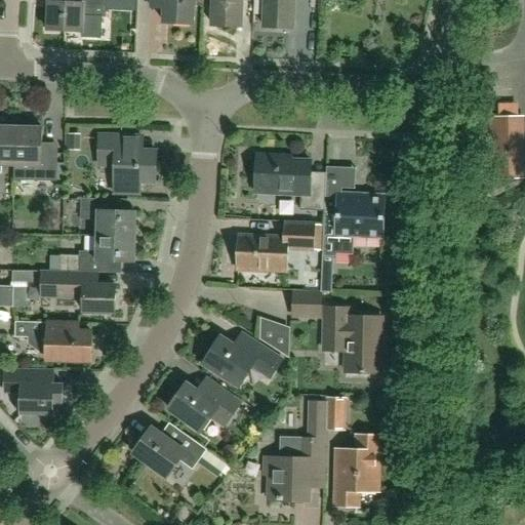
[(79,0),(79,3),(48,1),(47,30),(82,31),(82,15),(106,16),(106,0),(79,0)]
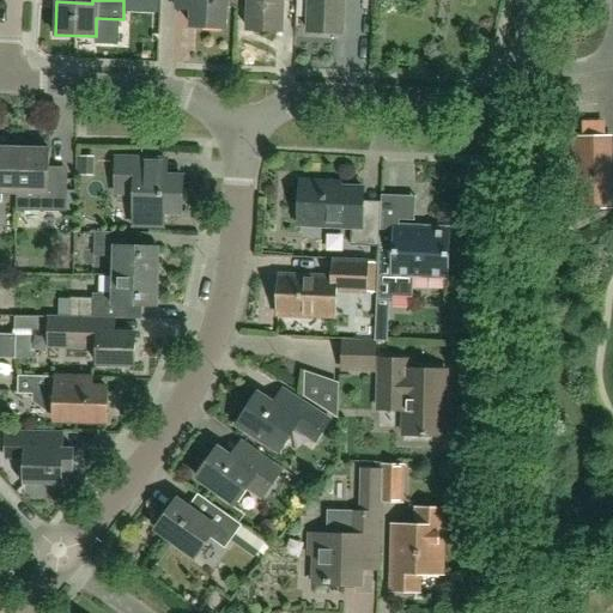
[(238,7),(237,0),(192,0),(192,10),(192,28),(225,29),(226,6),(238,7)]
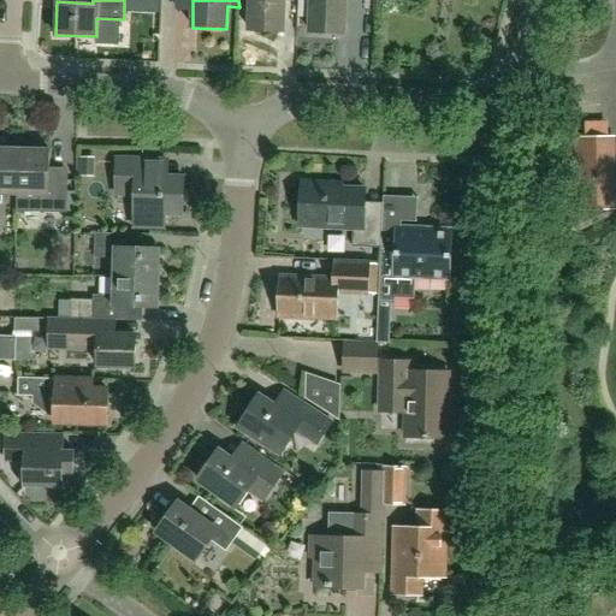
[(260,0),(260,4),(250,3),(249,30),(283,31),(284,0),(260,0)]
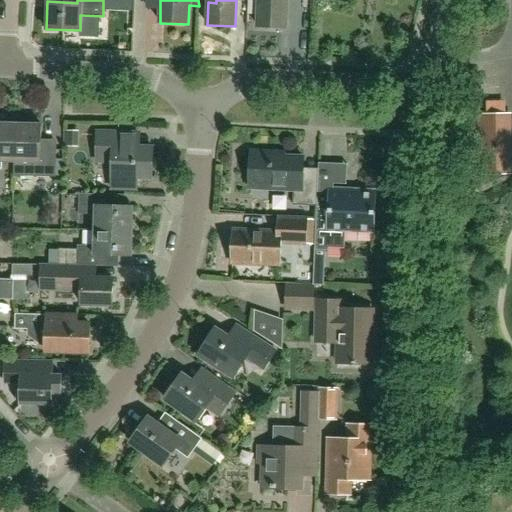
[(260,0),(259,26),(284,27),(285,0),(260,0)]
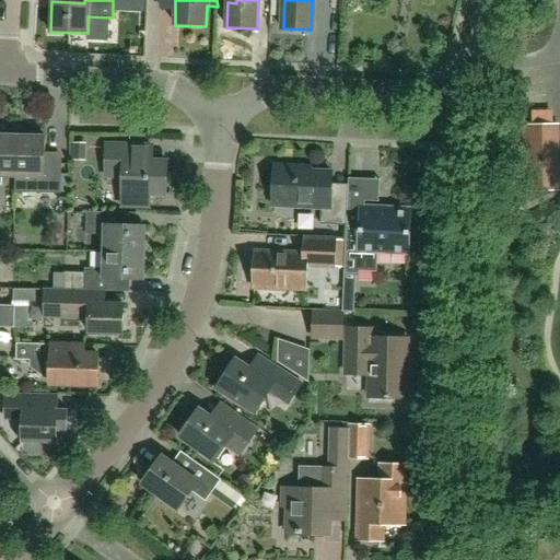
[(529,151),(550,150),(548,116),(527,117),(529,151)]
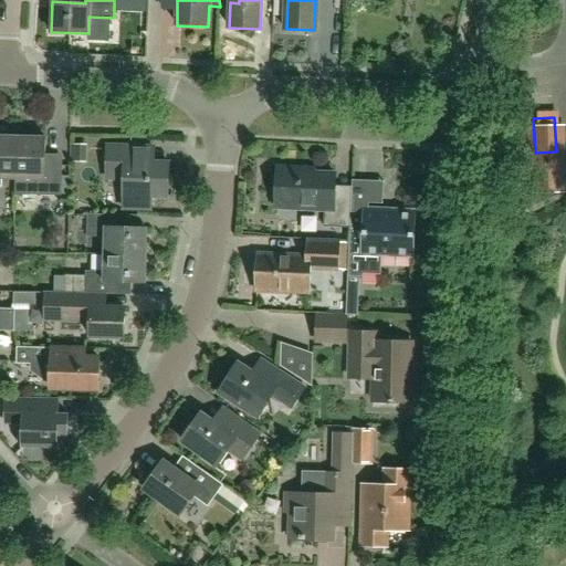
[(16,179),(17,139),(0,138),(0,188),(1,188),(2,179),(16,179)]
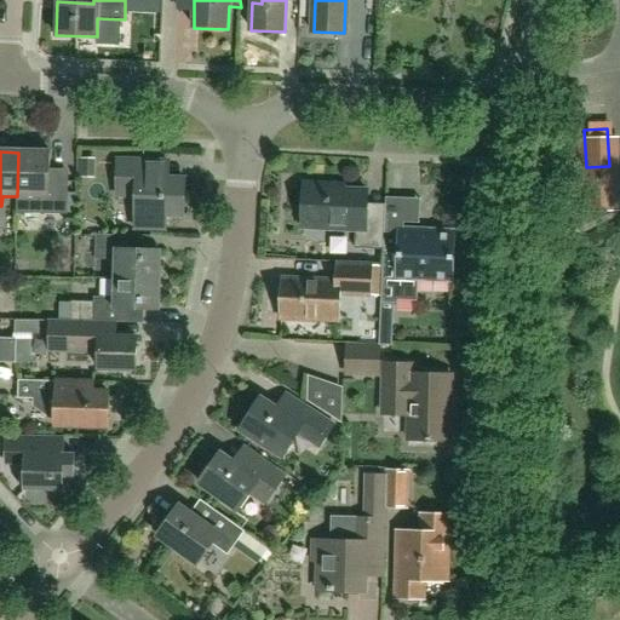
[(51,153),(18,153),(17,196),(17,213),(67,214),(67,183),(63,183),(50,183),(51,153)]
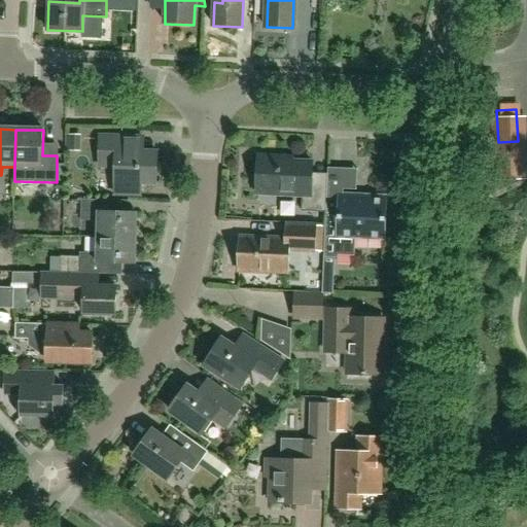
[(144,146),(144,139),(99,138),(99,168),(115,169),(114,196),(141,196),(141,183),(156,184),(157,153),(143,153),(144,146)]
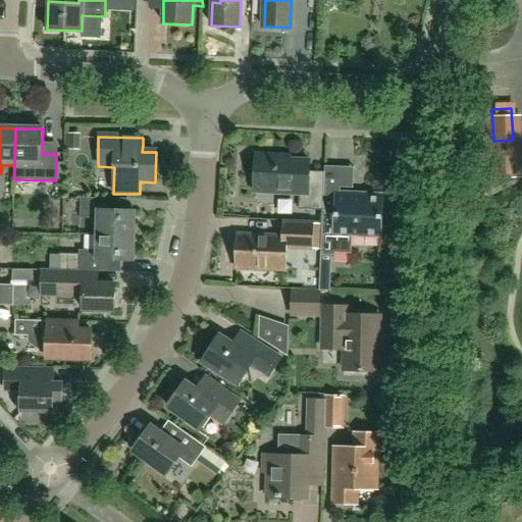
[(323,211),(325,173),(316,173),(308,172),(309,161),(278,160),(278,156),(256,155),(255,192),(299,195),(299,210),(323,211)]
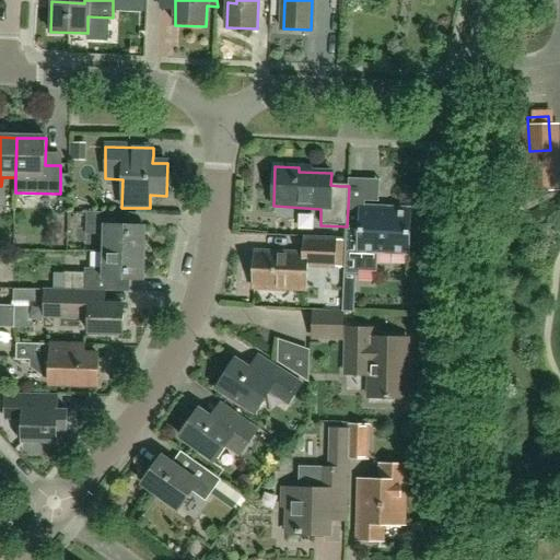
[(342,311),(345,311),(354,312),(356,273),(360,273),(360,271),(377,272),(377,254),(408,255),(410,210),(364,208),(364,201),(378,202),(381,179),(373,181),(365,181),(349,179),(349,186),(347,226),(346,241),(345,268),(342,311)]
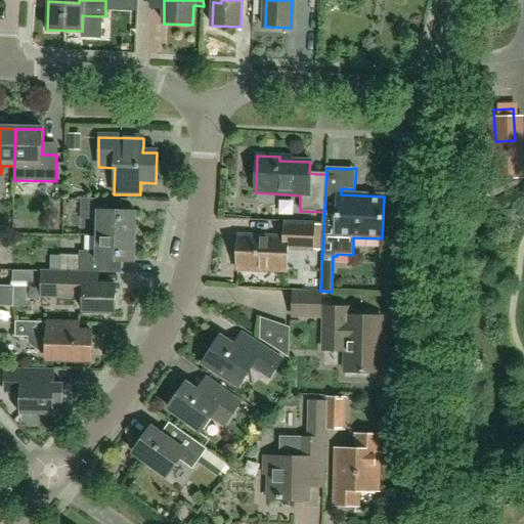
[(96,236),(135,237),(136,213),(106,212),(106,207),(106,201),(80,200),(80,220),(97,220),(96,236)]
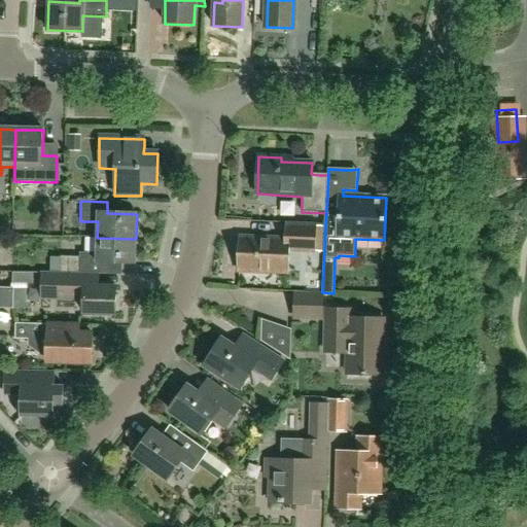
[(325,226),(316,227),(286,225),(286,233),(286,240),(241,238),(239,271),(286,273),(287,250),(324,252),(325,226)]
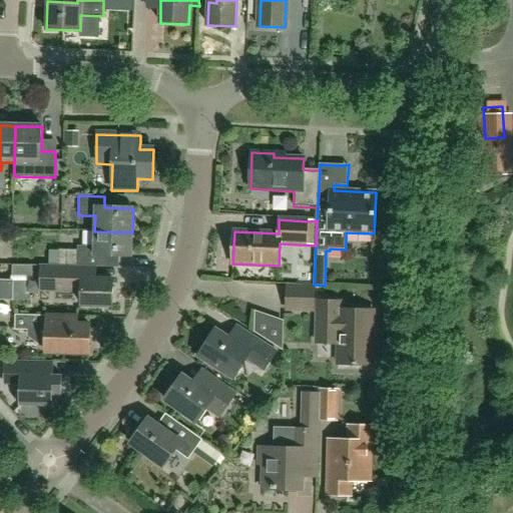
[(132,258),(132,232),(94,231),(94,247),(77,246),(77,250),(59,249),(59,250),(58,268),(97,269),(102,269),(103,263),(103,257),(132,258)]
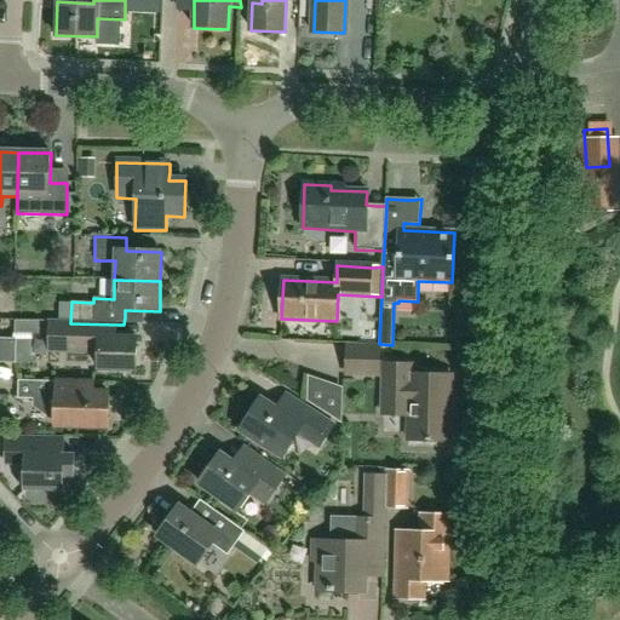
[(136,339),(118,338),(118,331),(118,325),(70,323),(51,322),(50,346),(79,346),(79,348),(98,348),(98,369),(136,371),(136,339)]
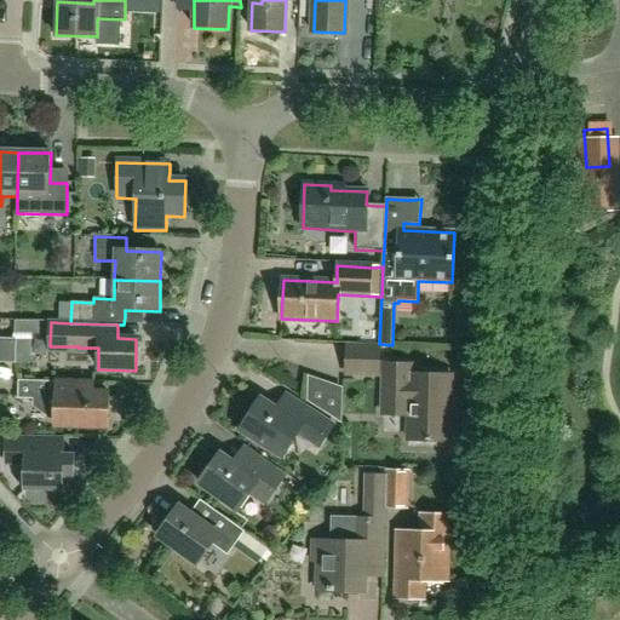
[(15,340),(0,339),(0,361),(13,362),(15,340)]
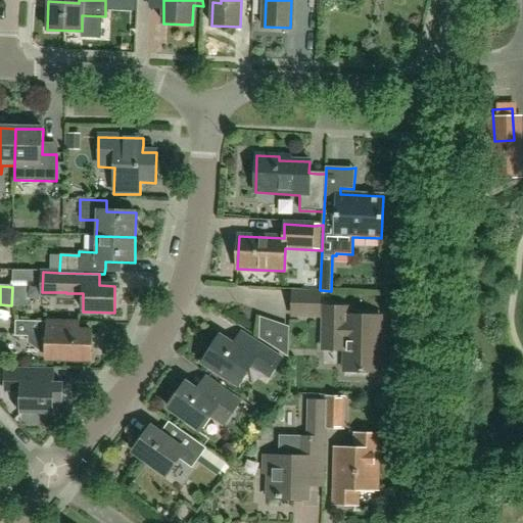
[(323,351),(344,352),(343,372),(379,373),(380,318),(349,317),(349,305),(322,305),(322,290),(320,290),(291,289),(290,318),(321,319),(321,322),(324,322),(323,351)]
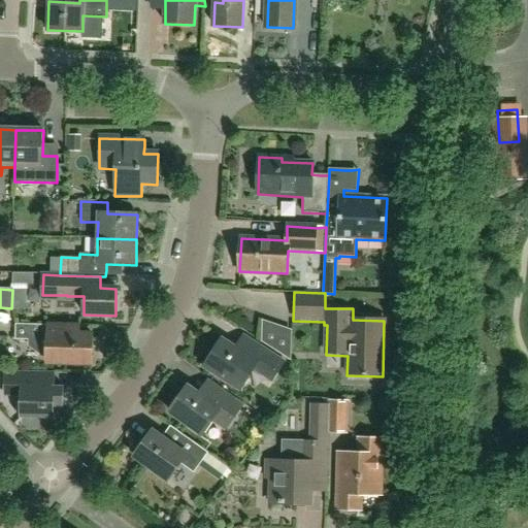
[(15,325),(14,340),(47,341),(47,363),(92,364),(92,335),(79,335),(79,331),(79,326),(15,325)]
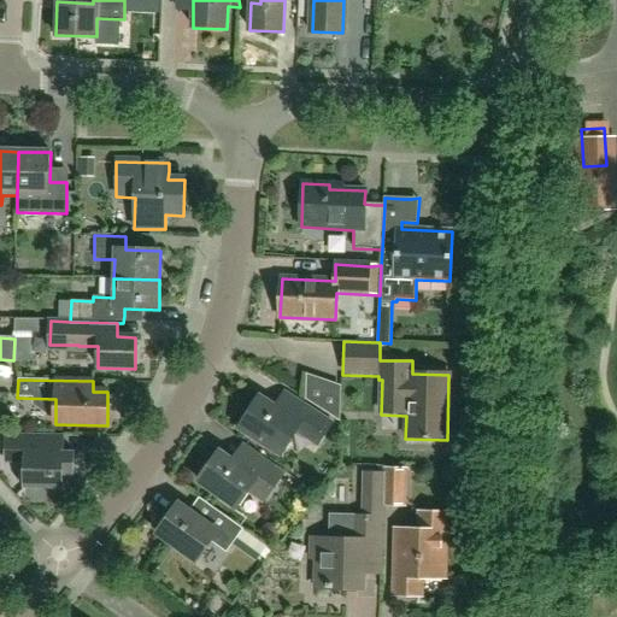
[(294,433),(316,446),(330,424),(285,394),(281,400),(276,409),(259,398),(239,430),(280,456),(294,433)]
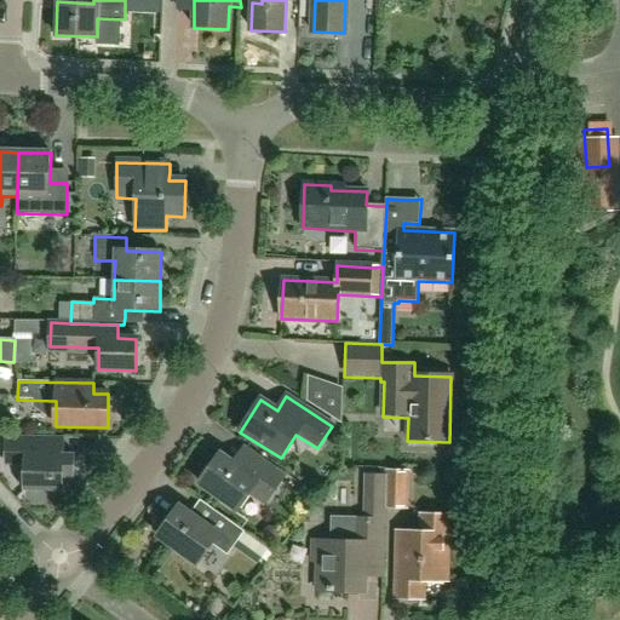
[(62,447),(63,440),(6,438),(6,465),(24,465),(24,491),(62,492),(62,478),(73,478),(74,455),(62,454),(62,447)]
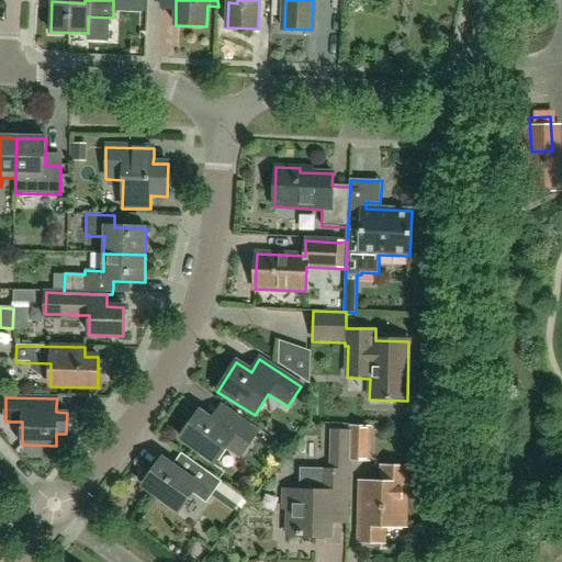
[(239,458),(257,434),(220,407),(214,414),(210,420),(199,413),(180,439),(213,463),(225,448),(239,458)]
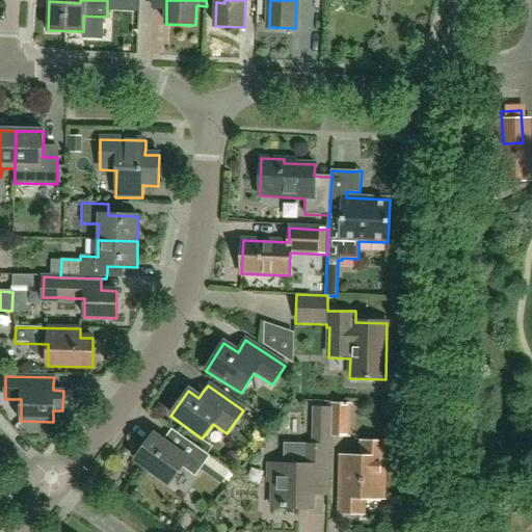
[(330,403),(330,407),(330,427),(329,437),(350,437),(351,403),(330,403)]
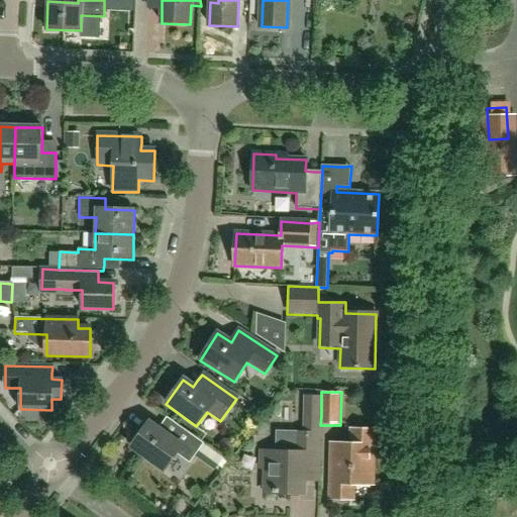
[(321,415),(321,396),(304,395),(303,414),(321,415)]
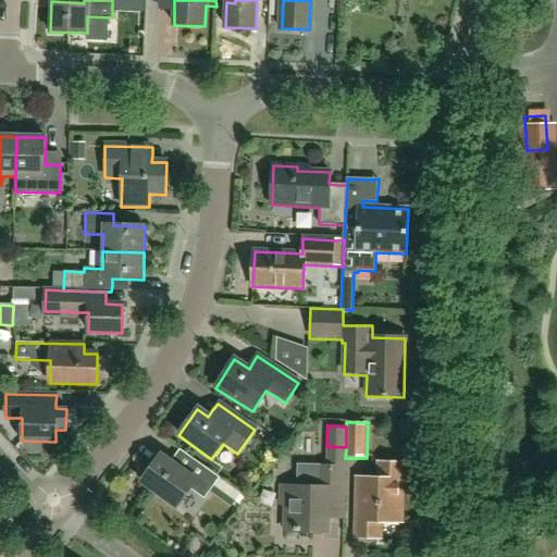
[(189,490),(203,499),(209,492),(219,479),(199,465),(190,477),(171,462),(160,455),(140,482),(176,508),(189,490)]
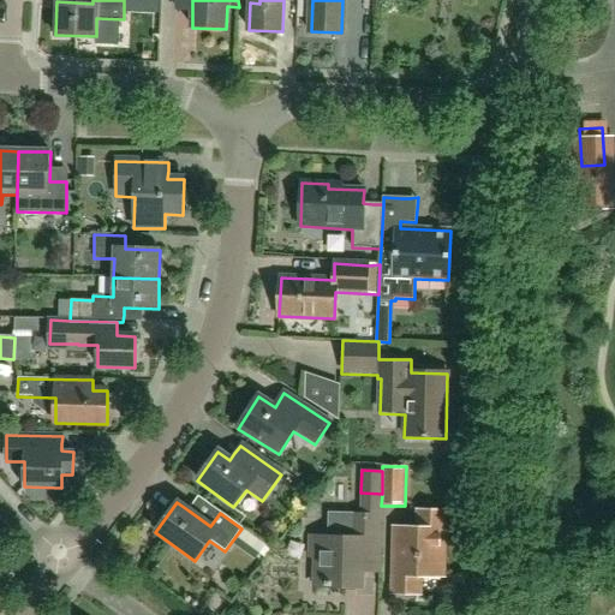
[(443,512),(418,512),(417,530),(395,529),(393,593),(417,595),(418,575),(441,577),(443,512)]
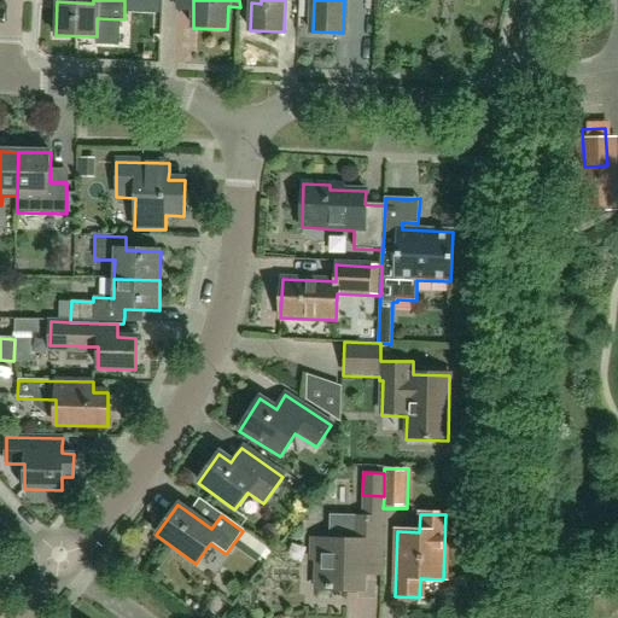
[(383,518),(362,518),(351,518),(328,517),(328,541),(316,541),(315,589),(362,590),(363,577),(380,577),(382,563),(383,518)]
